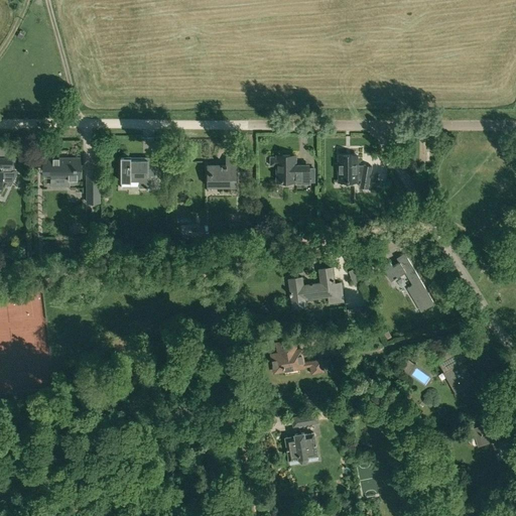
[(0,191),(2,192),(6,185),(11,185),(18,170),(15,170),(15,146),(11,146),(12,157),(0,156),(0,191)]
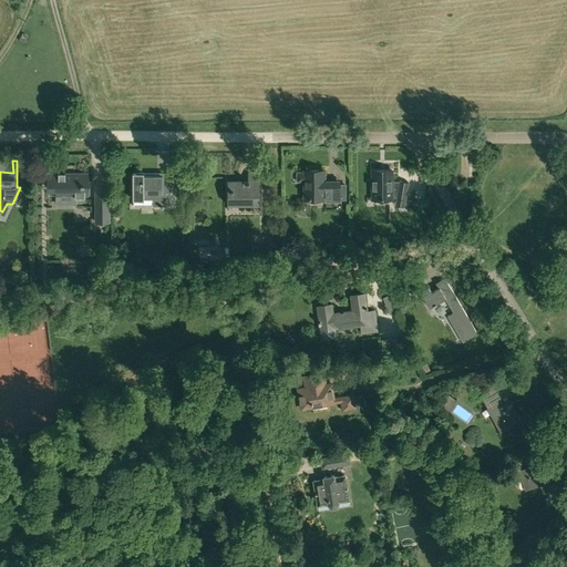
[(227,182),(228,205),(260,205),(259,172),(248,172),(248,182),(227,182)]
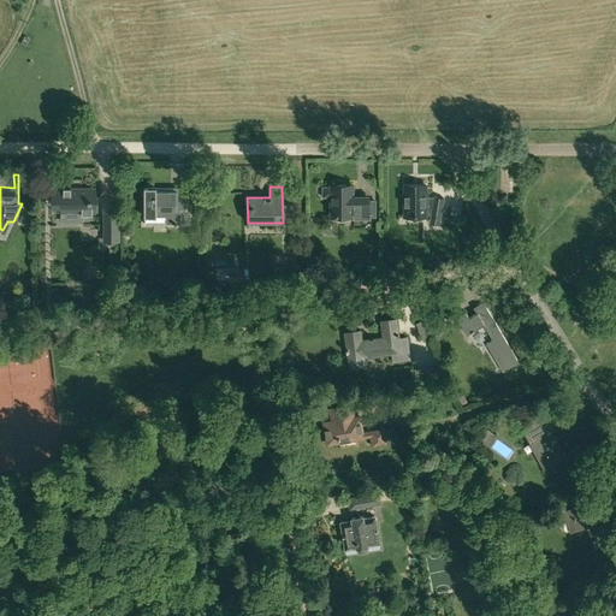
[(369,220),(369,199),(354,199),(354,187),(330,187),(323,187),(323,197),(330,197),(330,217),(354,217),(354,220),(369,220)]
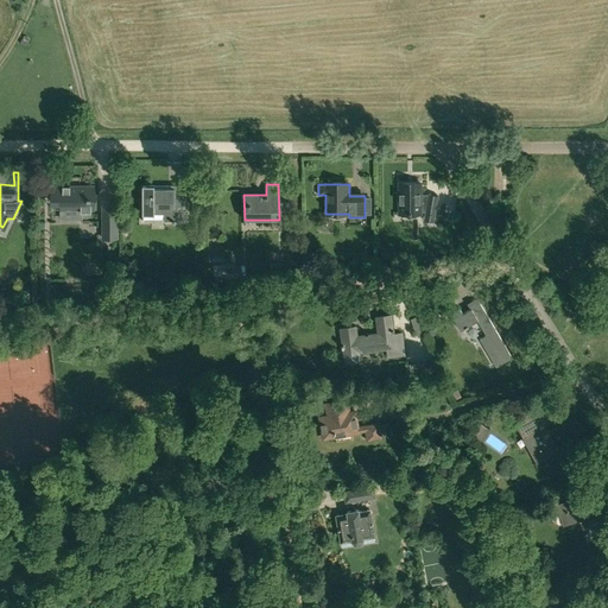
[(422,196),(422,184),(398,184),(398,213),(422,213),(422,211),(426,211),(424,221),(434,222),(438,196),(429,195),(429,196),(422,196)]
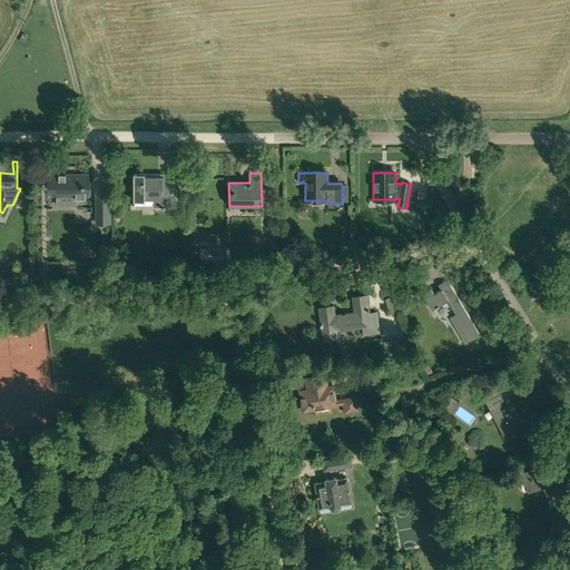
[(76,174),(47,174),(48,193),(57,193),(57,197),(77,197),(89,197),(88,174),(76,174)]
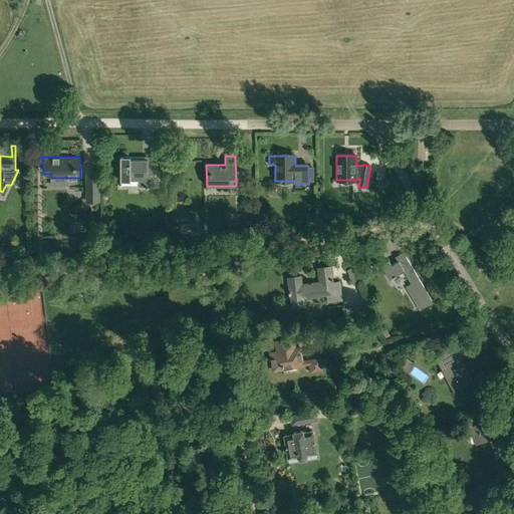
[(155,175),(155,157),(141,157),(141,160),(131,160),(131,157),(120,157),(121,181),(139,181),(139,187),(151,187),(151,175),(155,175)]
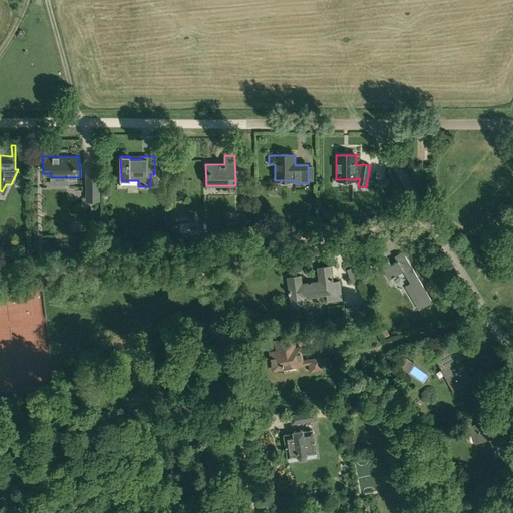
[(366,193),(375,194),(379,171),(370,170),(366,193)]
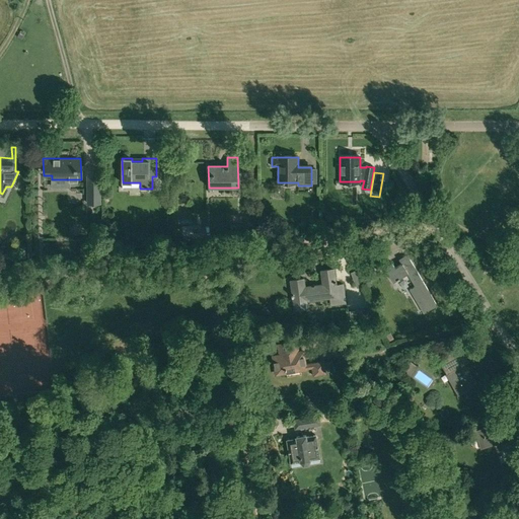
[(87,187),(87,203),(103,203),(103,187),(87,187)]
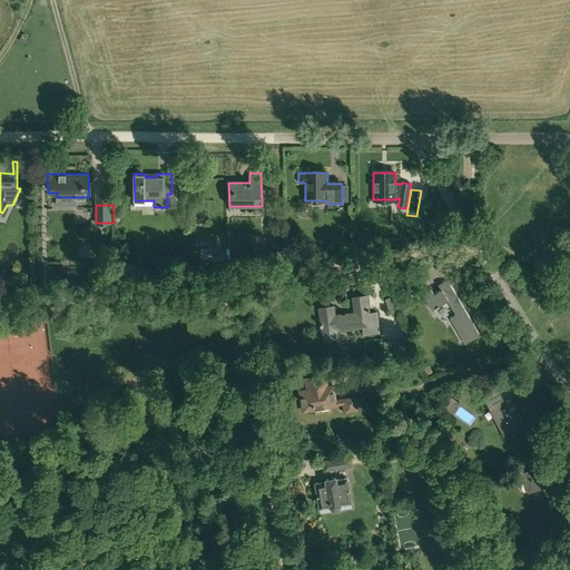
[(194,237),(184,237),(184,247),(193,247),(194,237)]
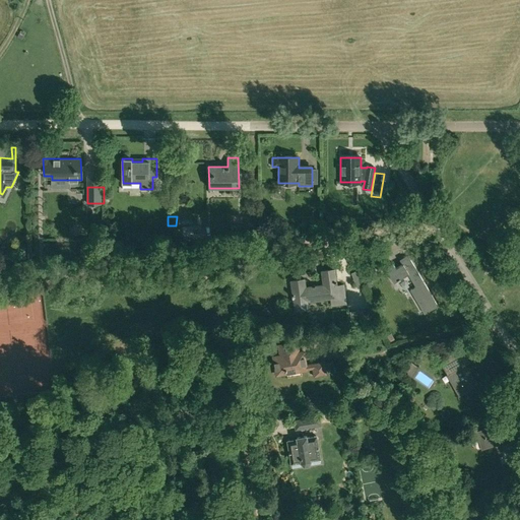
[(202,233),(183,235),(184,243),(203,240),(202,233)]
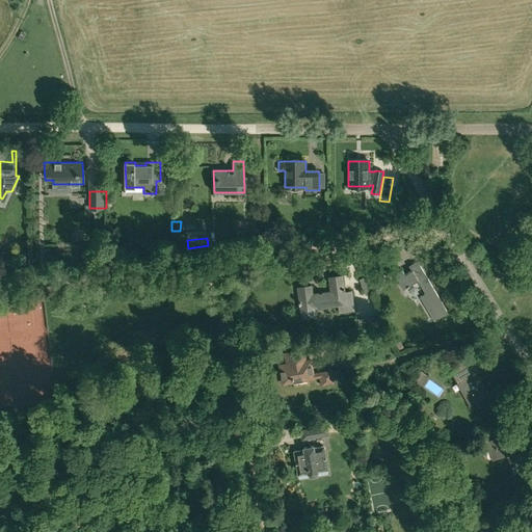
[(402,270),(395,274),(403,289),(419,281),(426,293),(420,296),(434,321),(448,313),(418,262),(410,267),(413,271),(405,275),(402,270)]
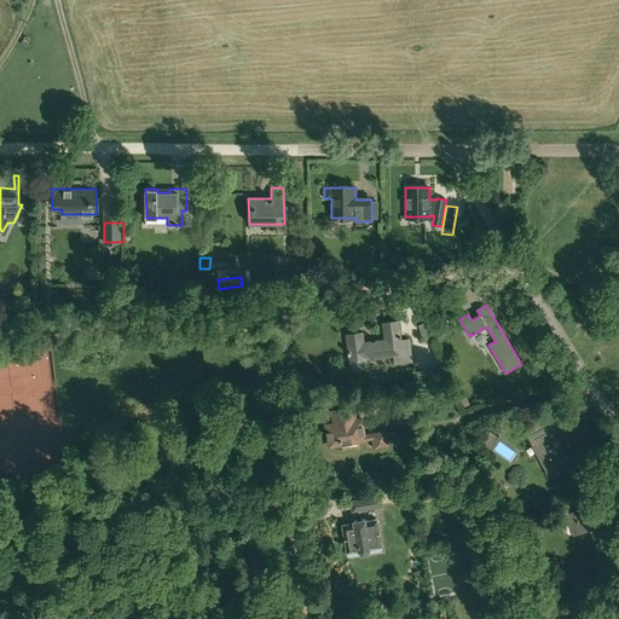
[(418,323),(423,335),(427,334),(434,346),(444,340),(440,334),(447,330),(438,312),(418,323)]
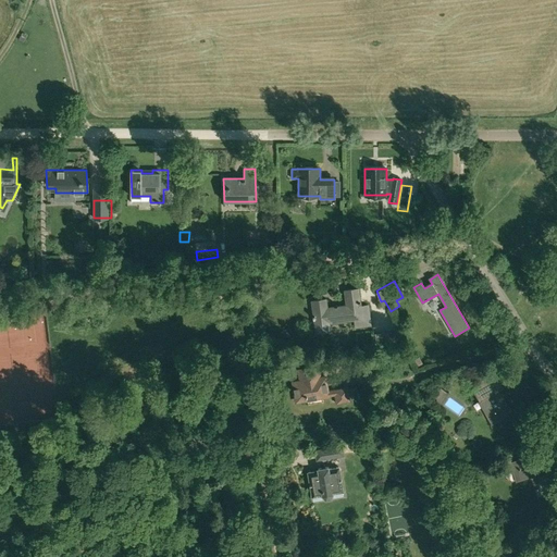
[(346,305),(327,308),(326,299),(312,301),(313,316),(313,319),(314,319),(314,325),(355,320),(356,327),(371,325),(369,305),(361,306),(359,288),(345,291),(346,305)]
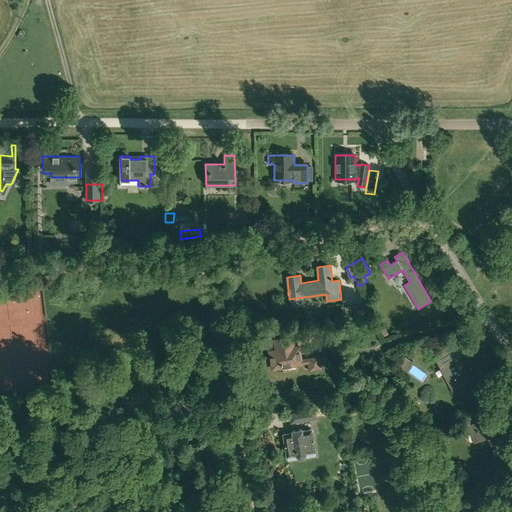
[(322,368),(322,367),(328,366),(326,356),(320,357),(320,356),(301,359),(299,346),(294,347),(293,337),(275,340),(276,350),(269,351),(272,369),(308,363),(309,371),(322,368)]
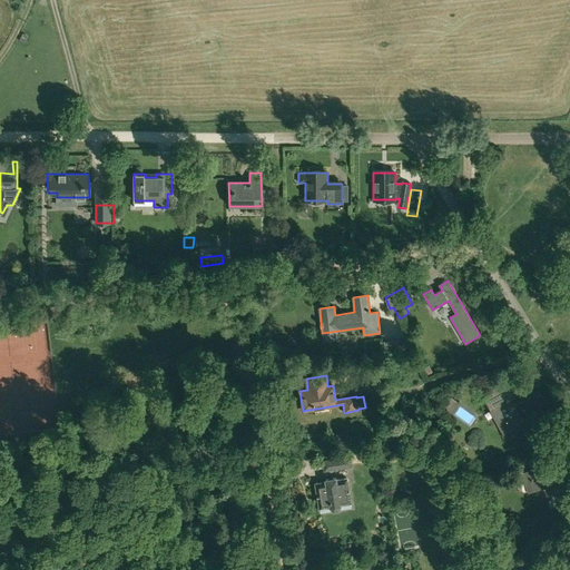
[(505,381),(482,394),(504,434),(524,423),(511,399),(514,397),(505,381)]
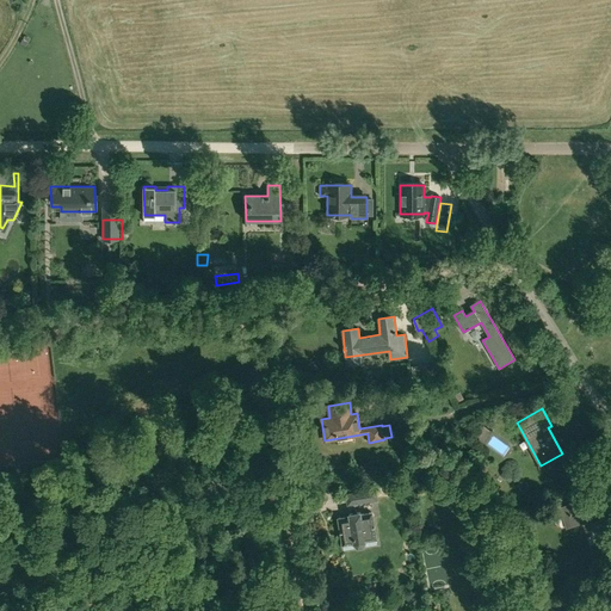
[(409,455),(412,463),(427,458),(424,449),(409,455)]
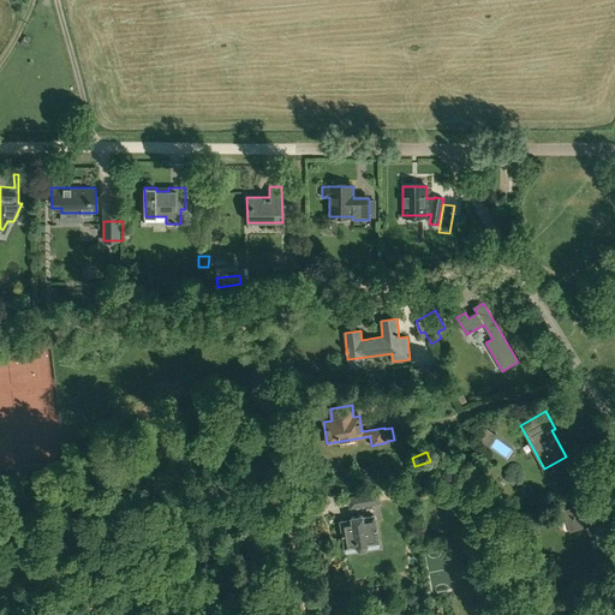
[(377,493),(363,495),(364,506),(380,503),(377,493)]
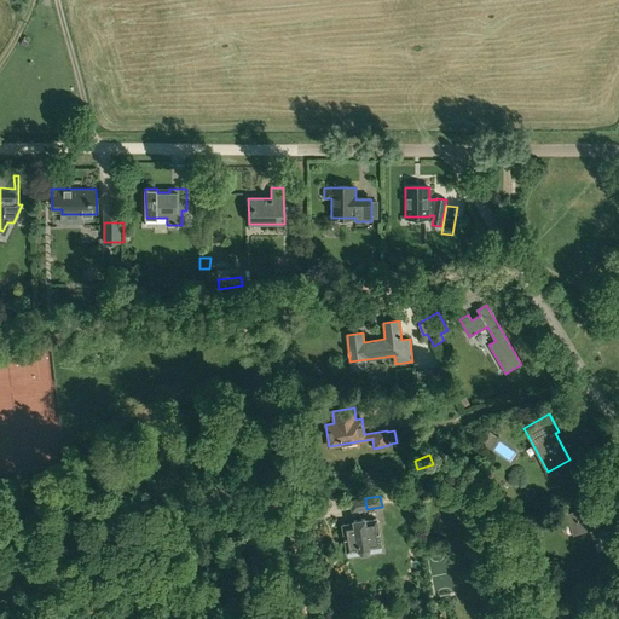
[(568,515),(574,533),(595,526),(596,531),(607,528),(600,504),(589,508),(568,515)]
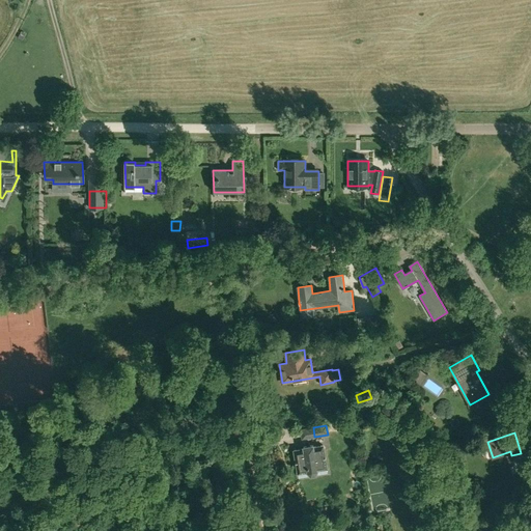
[(304,448),(294,450),(298,473),(299,477),(310,475),(315,474),(328,472),(327,468),(323,445),(313,447),(313,445),(303,447),(304,448)]
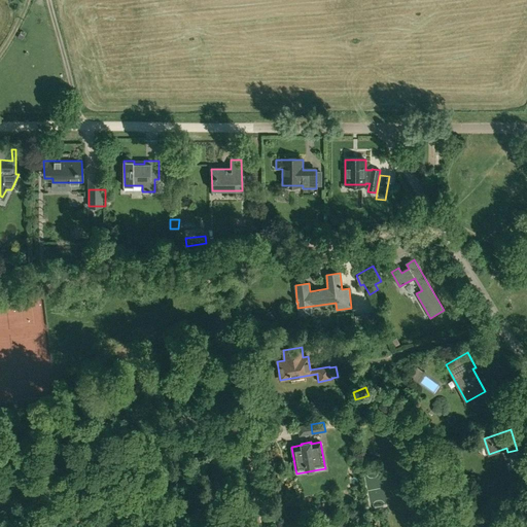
[(312,473),(303,477),(305,484),(314,481),(312,473)]
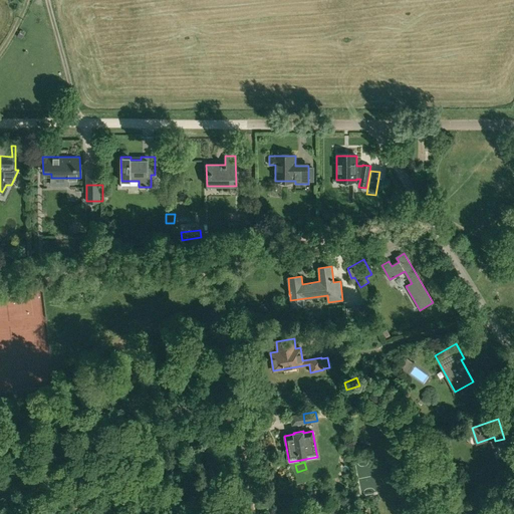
[(513,501),(513,502),(496,507),(497,513),(513,507),(513,501)]
